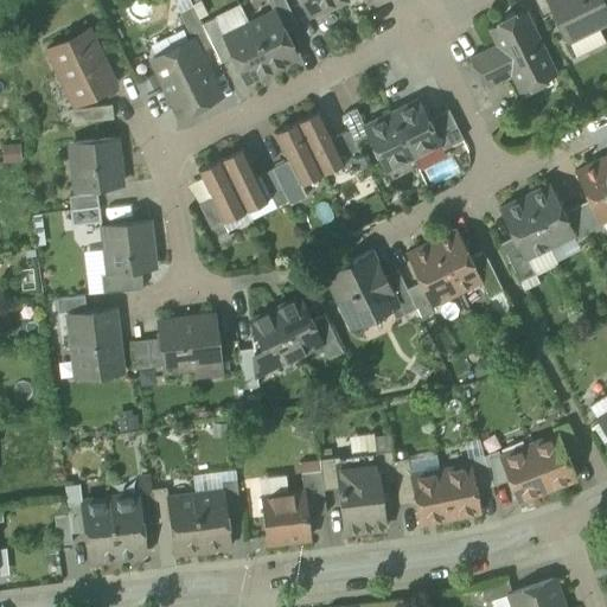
[(296,25),(285,0),(267,0),(274,13),(283,32),(296,25)]
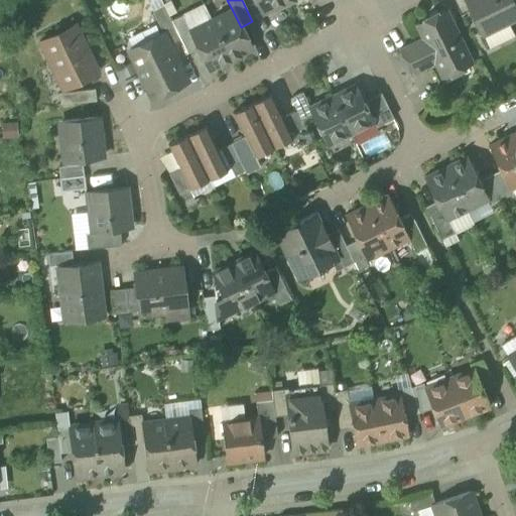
[(275,9),(284,4),(282,0),(255,0),(256,0),(262,13),(274,8),(275,9)]
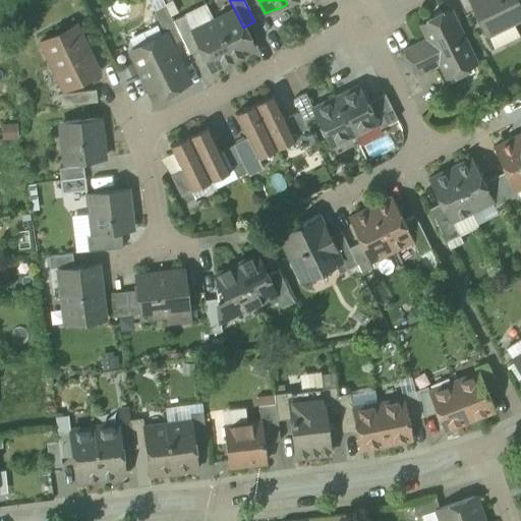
[(469,0),(486,35),(520,17),(520,11),(515,0),(469,0)]
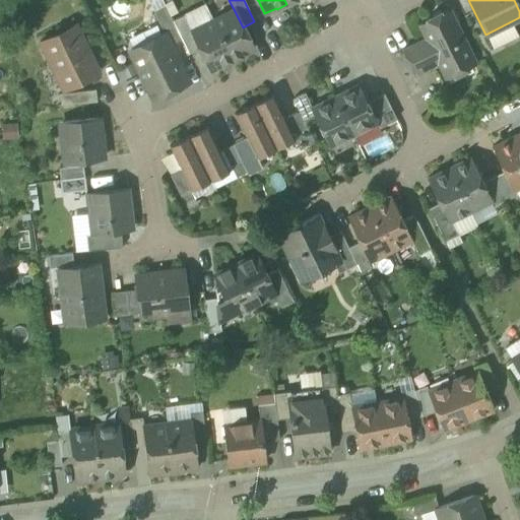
[(204,5),(184,15),(192,31),(213,21),(204,5)]
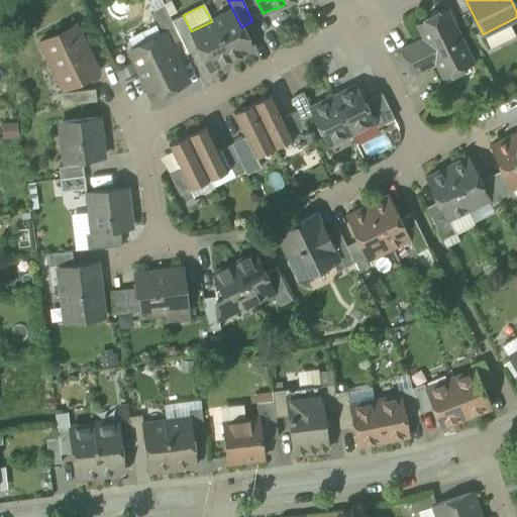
[(170,44),(181,39),(172,21),(165,6),(152,12),(164,34),(164,33),(170,44)]
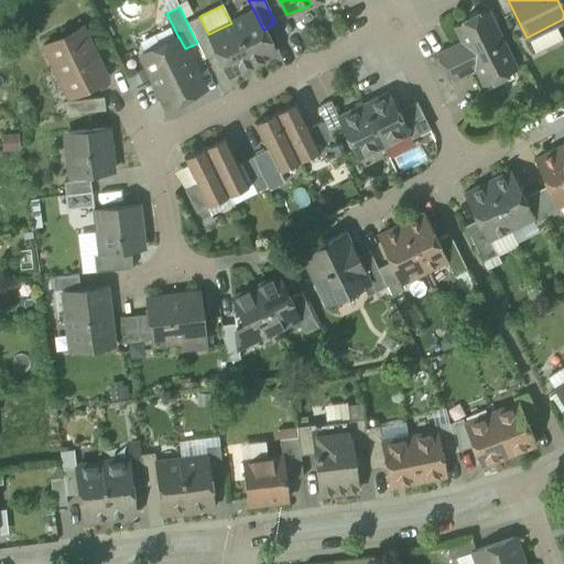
[(255,12),(231,23),(252,66),(263,61),(262,60),(275,53),(263,30),(255,12)]
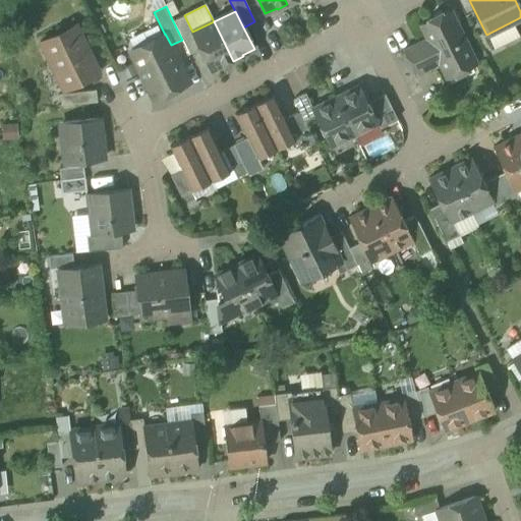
[(441,63),(445,72),(459,66),(468,69),(475,66),(448,11),(421,23),(428,39),(441,63)]
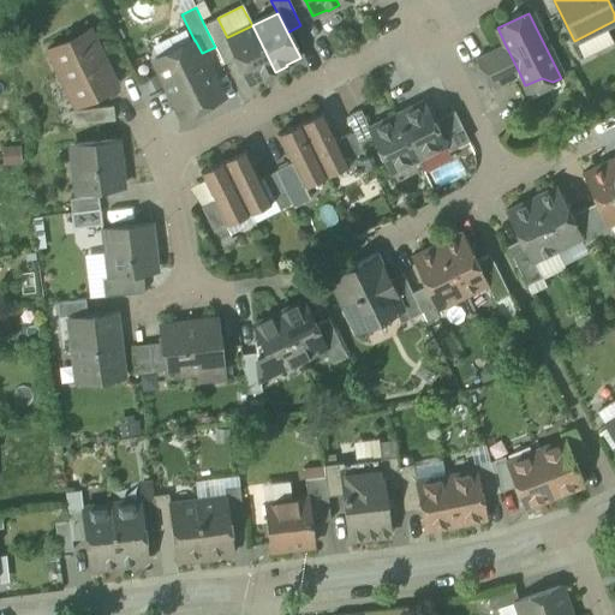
[(218,18),(204,25),(215,47),(224,64),(236,58),(226,39),(227,37),(218,18)]
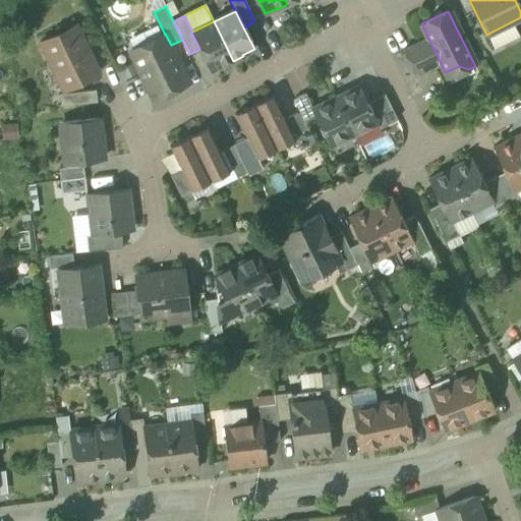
[(223,66),(233,61),(214,21),(192,32),(191,33),(199,49),(211,70),(223,65),(223,66)]
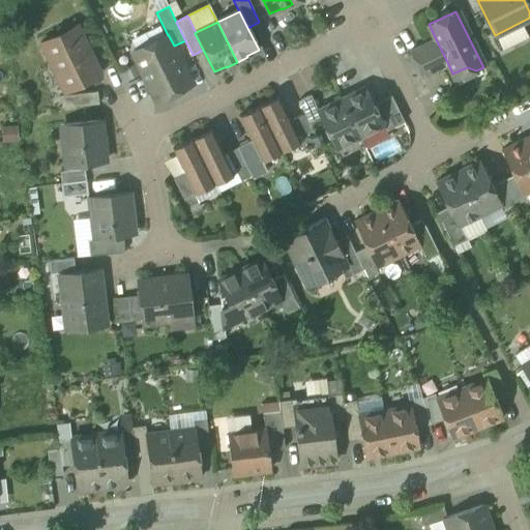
[(42,45),(64,90),(99,74),(77,28),(42,45)]
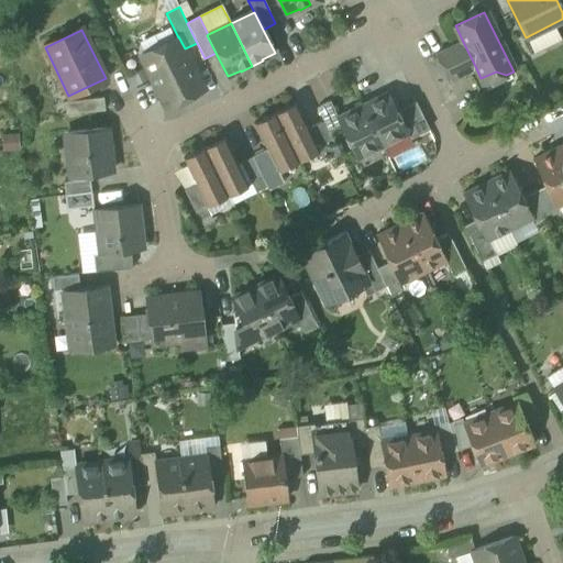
[(153,81),(166,108),(205,89),(185,48),(178,36),(178,37),(142,54),(155,80),(153,81)]
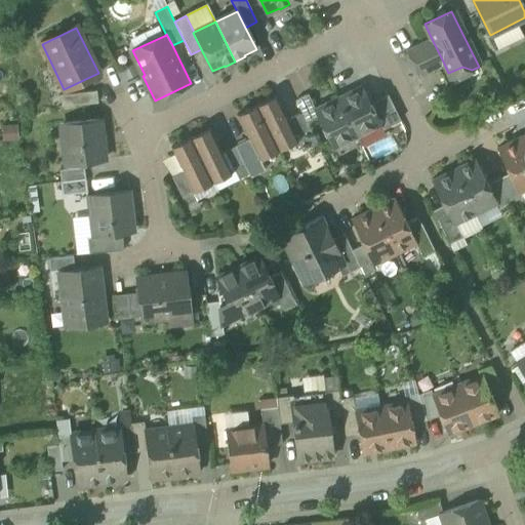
[(406,52),(417,76),(444,64),(432,39),(406,52)]
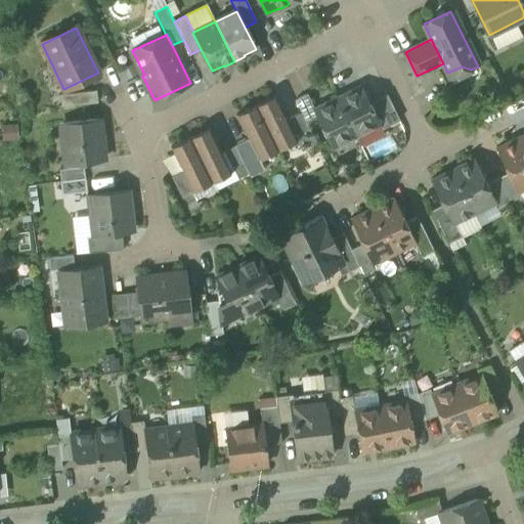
[(450,80),(471,70),(462,67),(447,73),(450,80)]
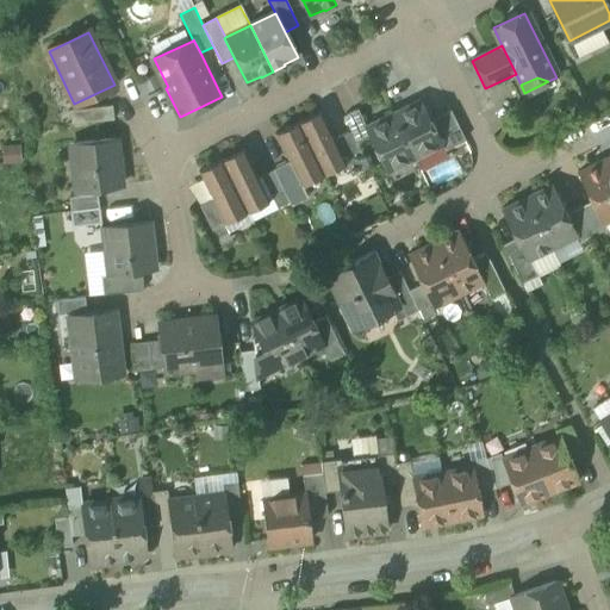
[(422,101),(393,114),(414,157),(442,144),(430,120),(422,101)]
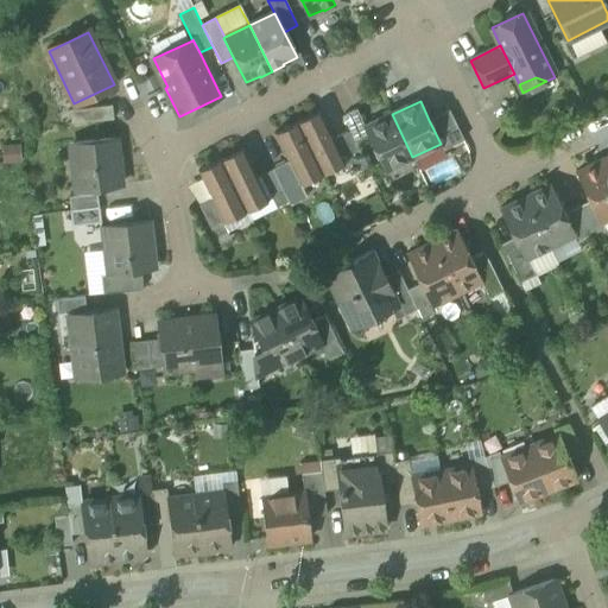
[(69,111),(70,125),(113,120),(112,106),(69,111)]
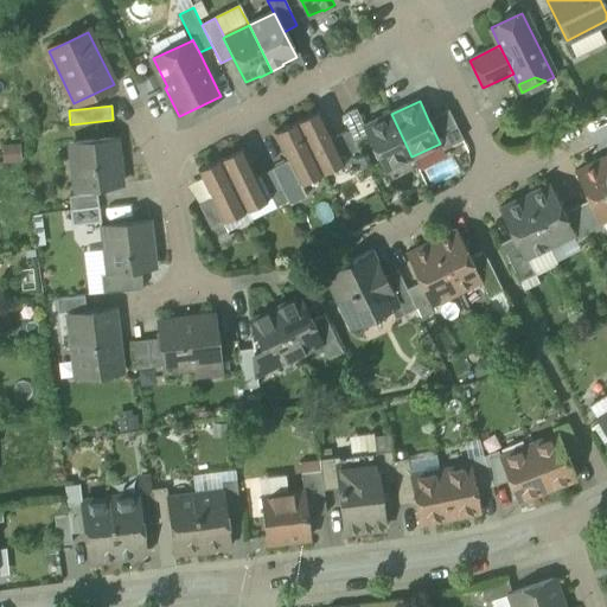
[(342,116),(349,131),(356,145),(369,139),(363,128),(364,127),(356,109),(342,116)]
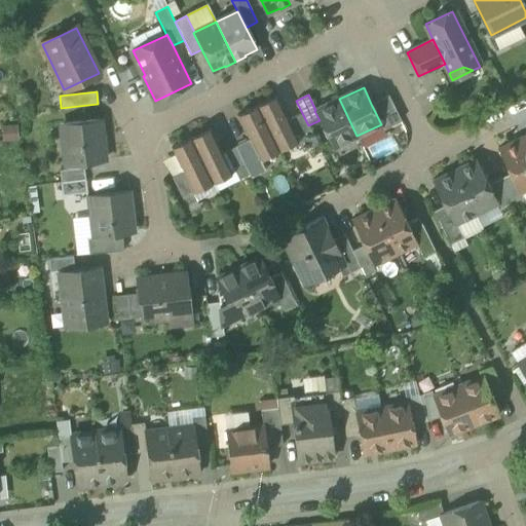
[(388,96),(371,104),(381,124),(383,130),(401,121),(388,96)]
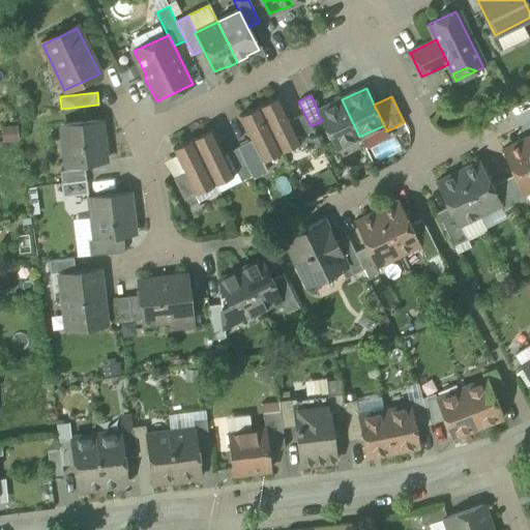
[(278,97),(259,107),(281,151),(299,142),(300,141),(291,121),(278,97)]
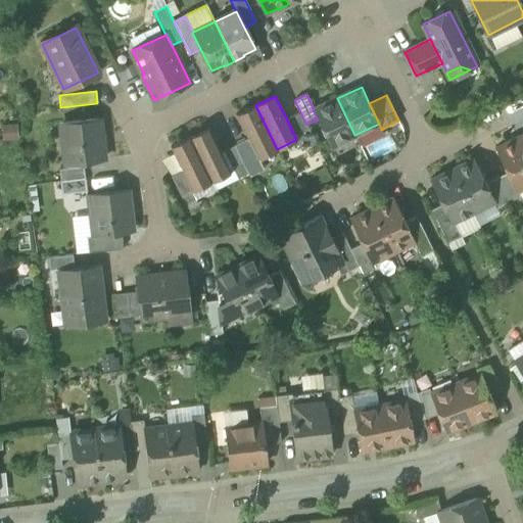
[(331,147),(354,135),(337,98),(314,109),(313,110),(318,120),(331,147)]
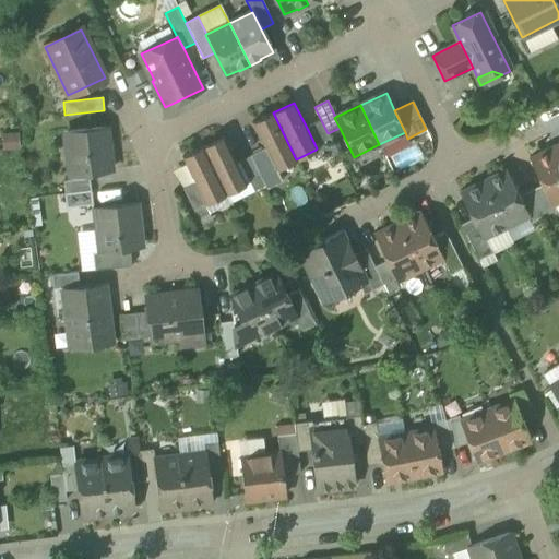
[(275,169),(296,159),(273,113),(252,122),(265,149),(275,169)]
